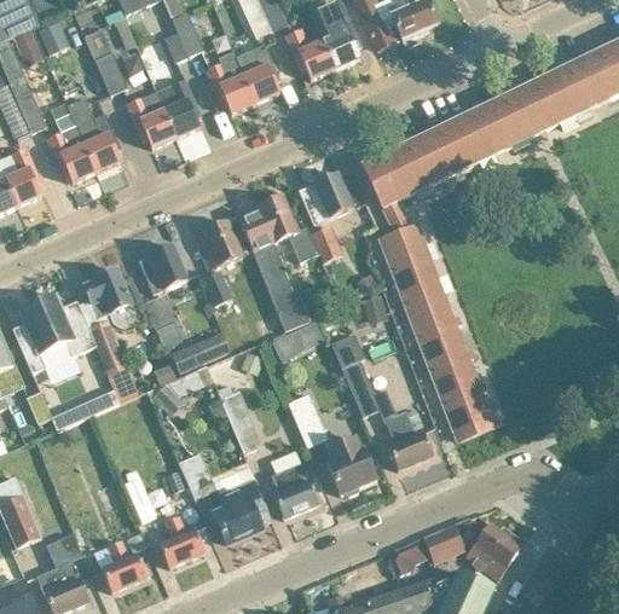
[(0,47),(10,42),(9,38),(12,36),(17,34),(30,28),(33,27),(39,23),(28,0),(3,0),(0,1),(0,47)]
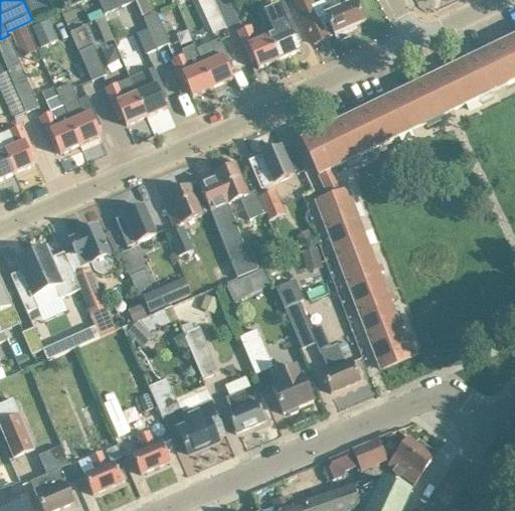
[(99,0),(105,13),(119,7),(116,0),(99,0)]
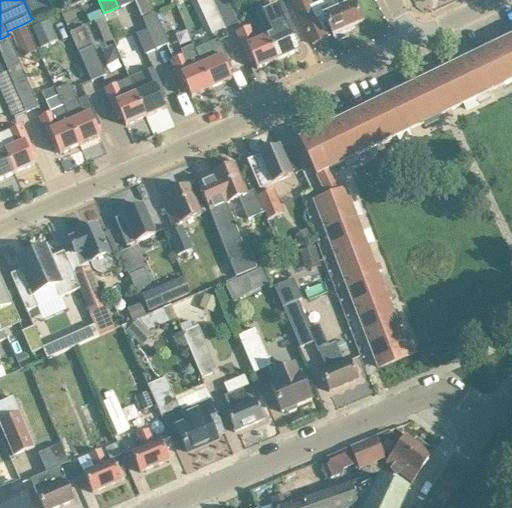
[(135,0),(141,14),(151,10),(147,0),(135,0)]
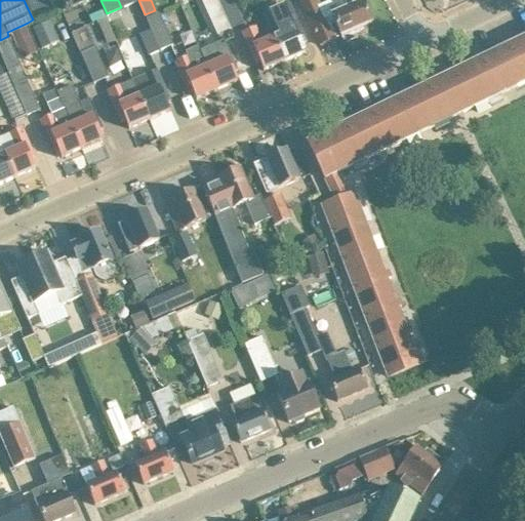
[(202,0),(216,33),(218,32),(231,27),(218,0),(202,0)]
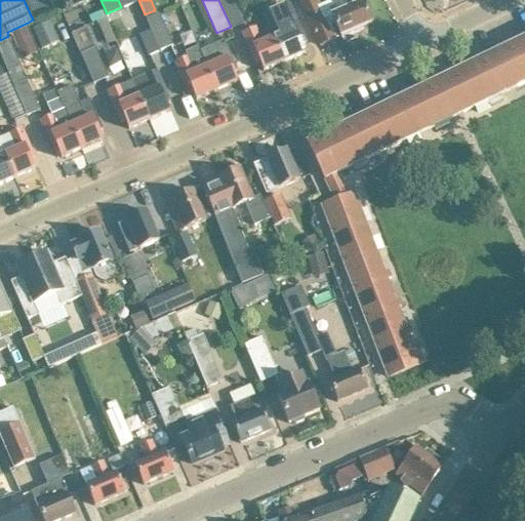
[(219,0),(220,3),(231,25),(244,19),(236,0),(219,0)]
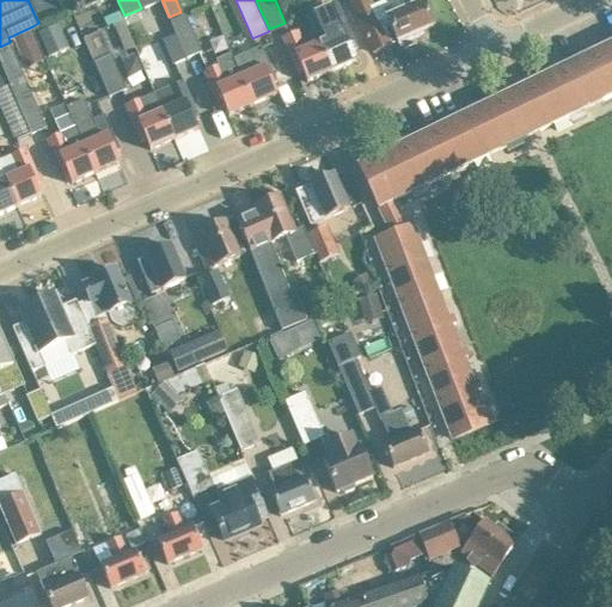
[(336,0),(308,12),(320,40),(318,40),(331,68),(355,57),(352,48),(356,46),(336,0)]
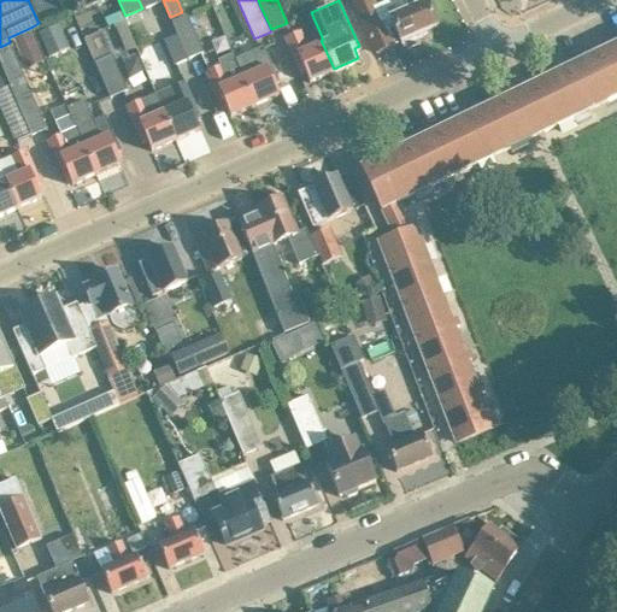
[(407,46),(419,40),(422,35),(419,31),(436,24),(427,0),(352,0),(366,28),(376,49),(394,41),(389,33),(397,30),(401,40),(403,43),(407,46)]
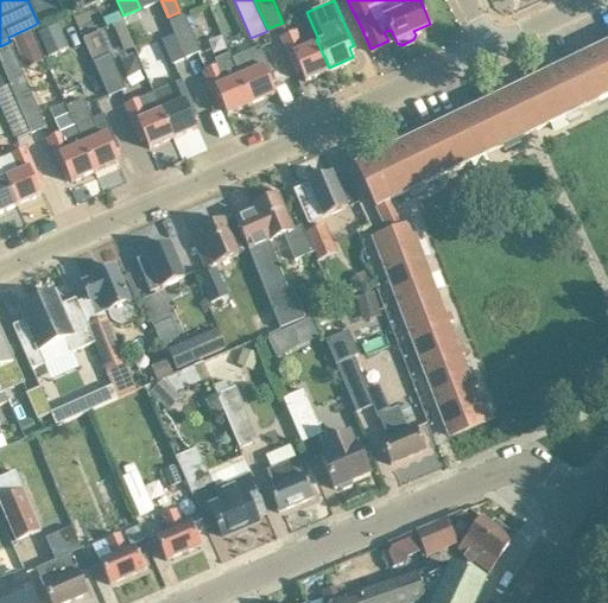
[(119,10),(102,17),(106,25),(112,21),(124,48),(133,44),(121,18),(119,10)]
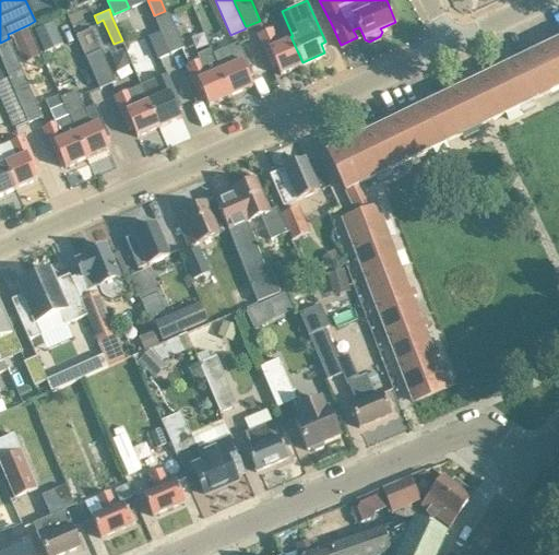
[(169,10),(155,16),(170,51),(185,45),(169,10)]
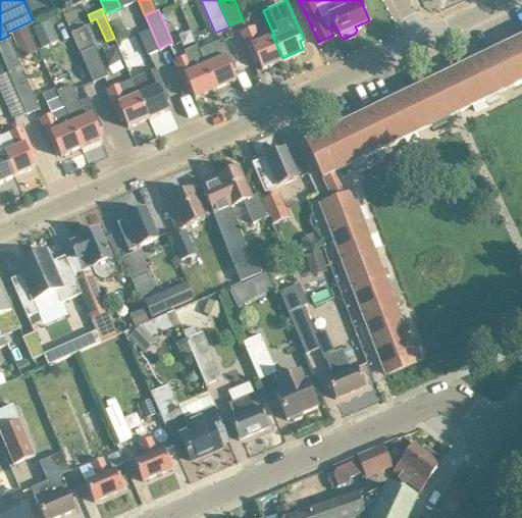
[(49,18),(32,27),(41,47),(58,39),(49,18)]
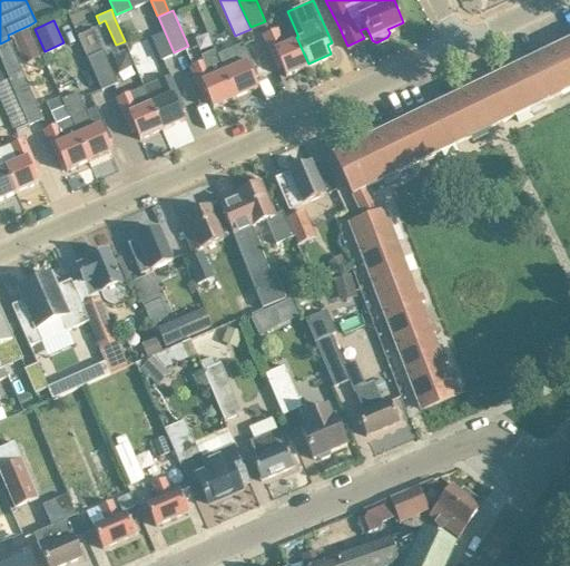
[(16,31),(11,33),(25,61),(40,54),(28,26),(16,31)]
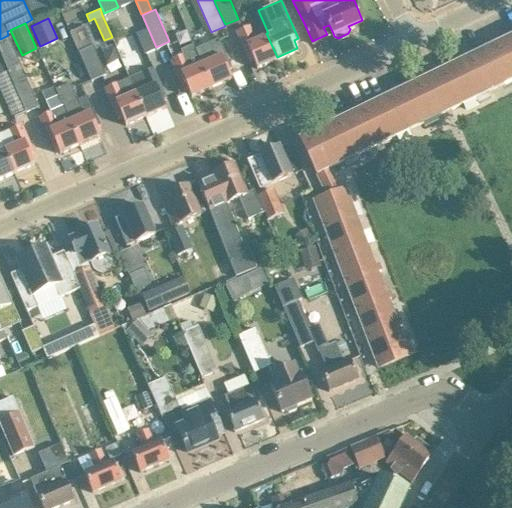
[(84,23),(69,29),(92,78),(106,72),(84,23)]
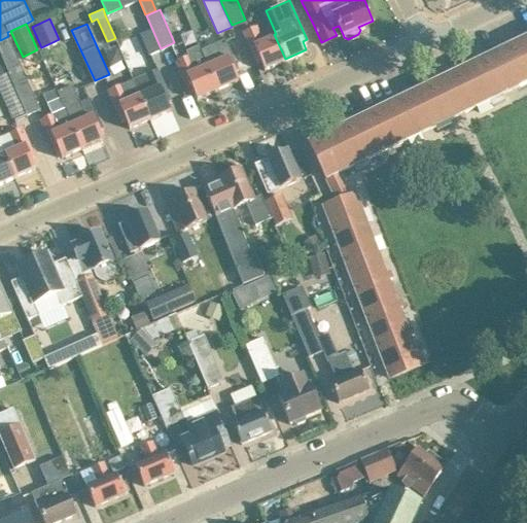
[(265,67),(285,59),(274,34),(272,35),(269,28),(259,32),(256,24),(243,30),(257,62),(261,60),(265,67)]
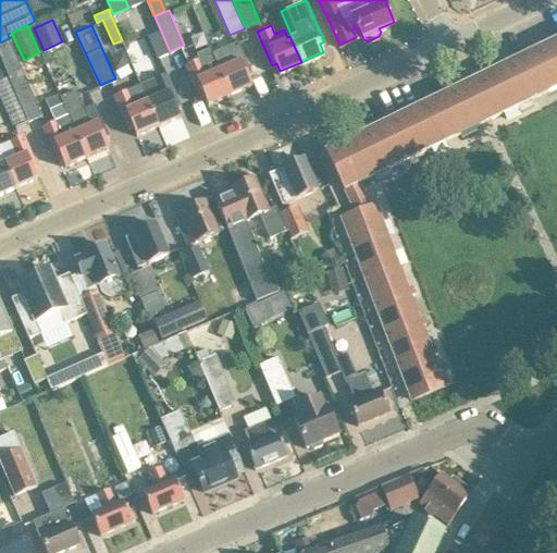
[(0,42),(0,51),(5,64),(29,119),(42,113),(9,38),(0,42)]
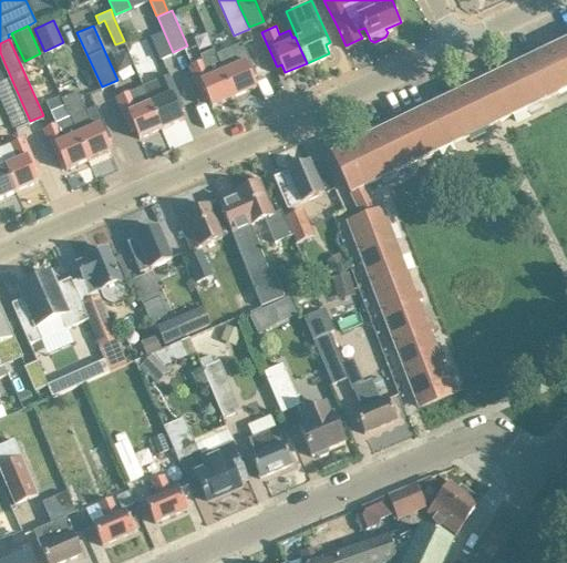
[(228,45),(216,51),(224,69),(223,69),(234,94),(257,84),(253,75),(257,73),(248,53),(241,40),(228,45)]
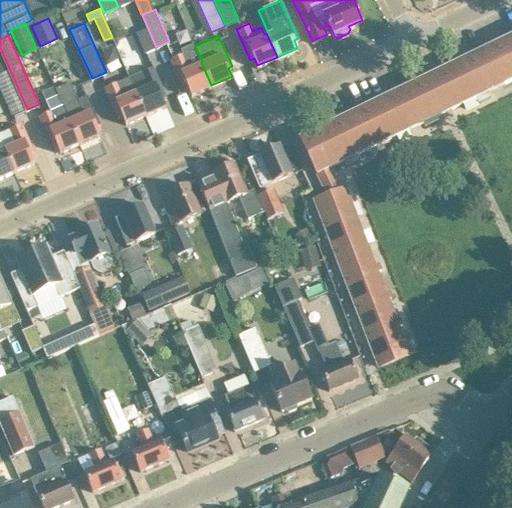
[(192,94),(211,85),(201,62),(202,62),(195,46),(193,41),(181,47),(183,52),(170,57),(184,88),(188,86),(192,94)]
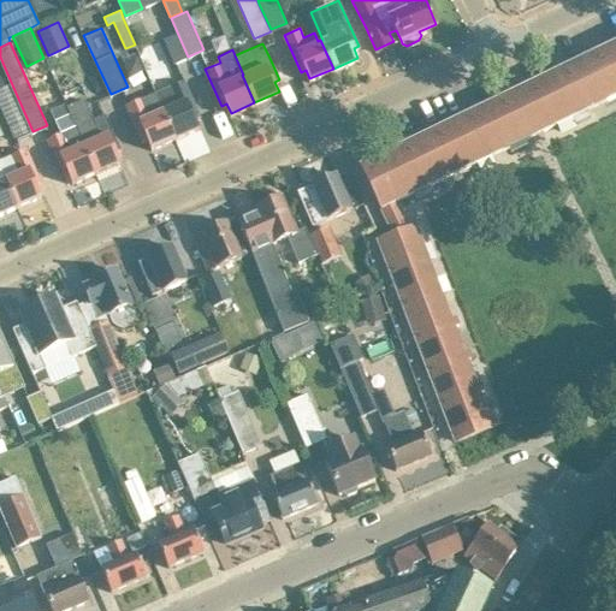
[(615,49),(602,57),(615,85),(615,49)]
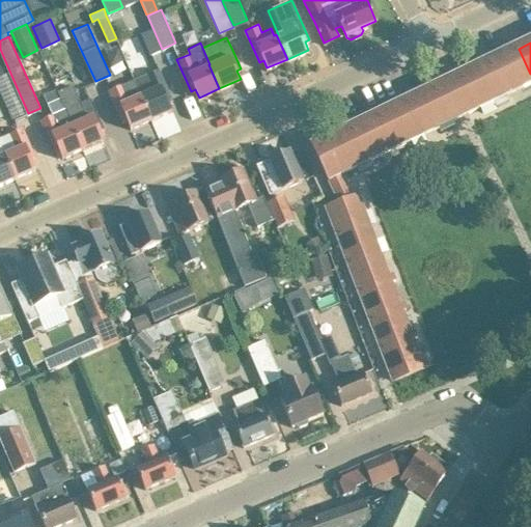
[(530,80),(530,74),(519,49),(491,62),(506,92),(530,80)]
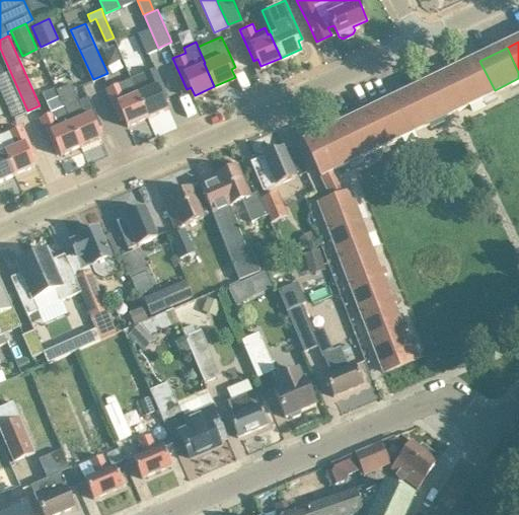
[(0,86),(13,117),(27,111),(5,60),(0,61),(0,86)]
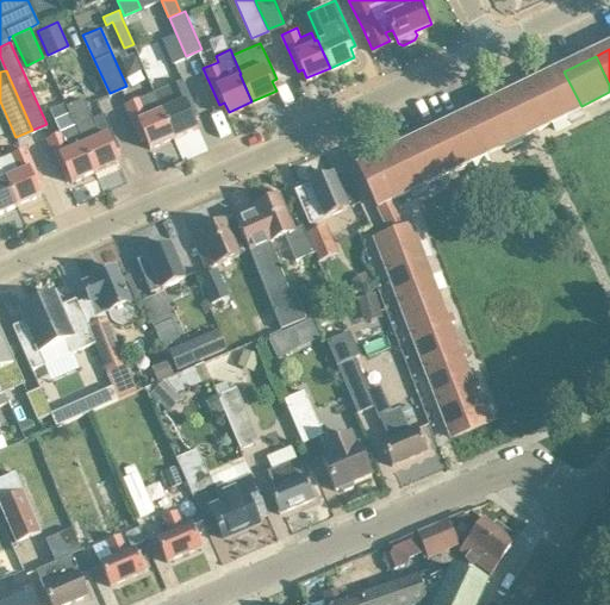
[(564,72),(533,87),(549,122),(582,106),(564,72)]
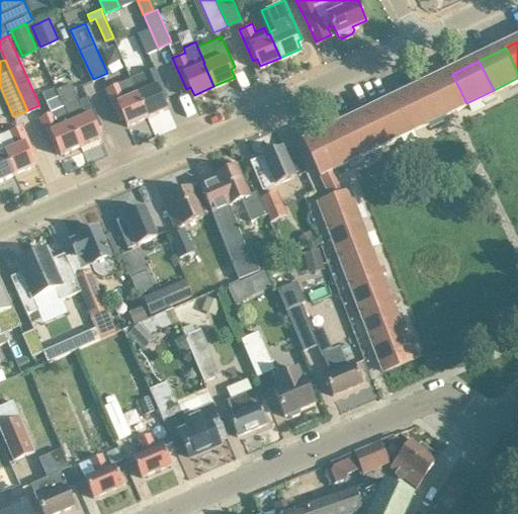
[(138,91),(149,114),(168,106),(164,98),(168,96),(155,66),(143,71),(150,86),(138,91)]
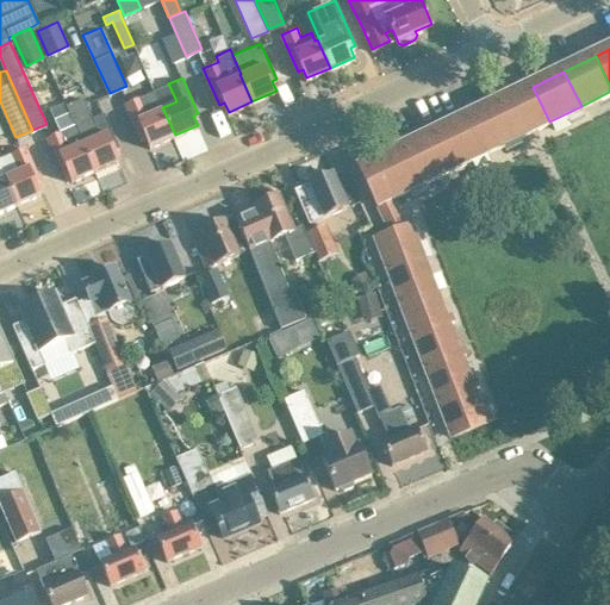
[(549,122),(533,87),(502,101),(520,136),(549,122)]
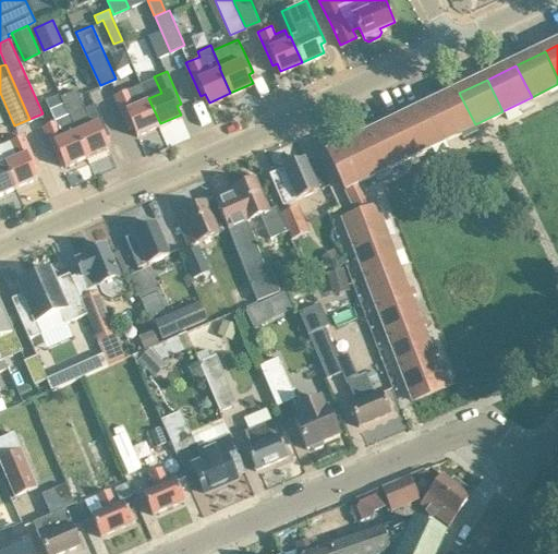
[(133,125),(137,133),(160,123),(148,98),(142,81),(113,93),(129,128),(133,125)]
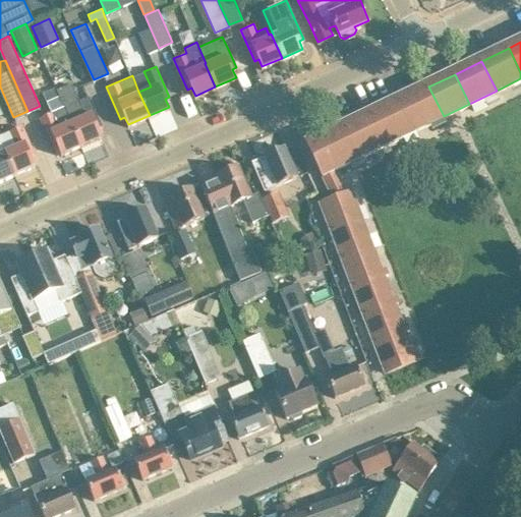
[(59,94),(81,145),(102,135),(99,127),(102,126),(89,95),(79,99),(71,81),(57,88),(59,94)]
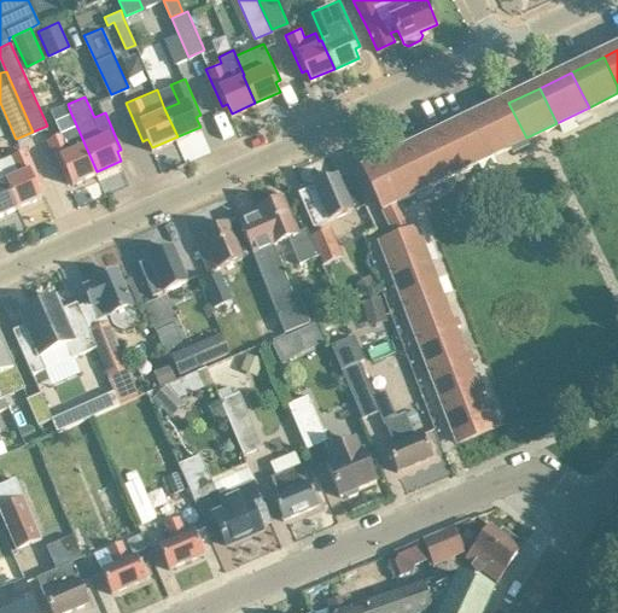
[(494,153),(526,138),(508,103),(477,118),(494,153)]
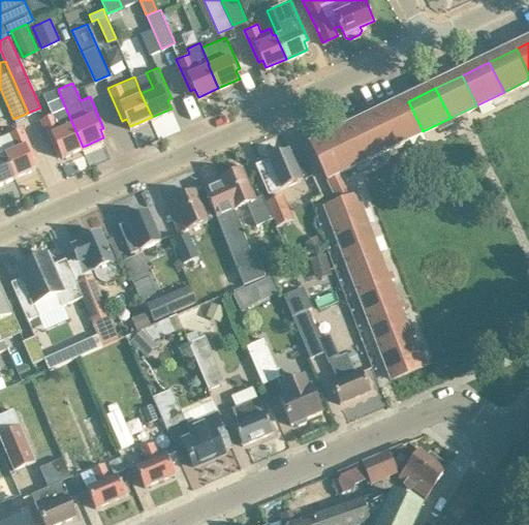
[(59,148),(62,156),(83,147),(60,95),(48,100),(53,113),(40,118),(54,150),(59,148)]
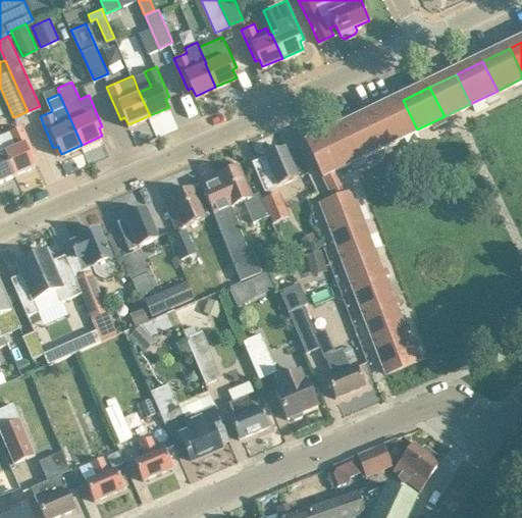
[(403,100),(375,113),(390,143),(417,130),(403,100)]
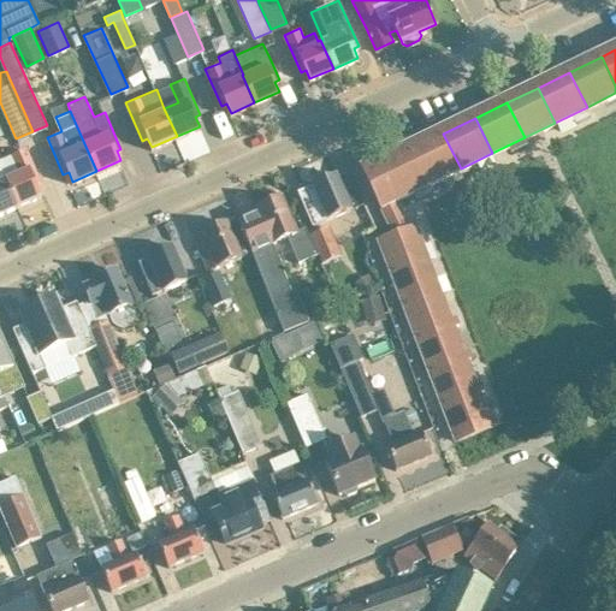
[(428,184),(461,168),(443,134),(412,148),(428,184)]
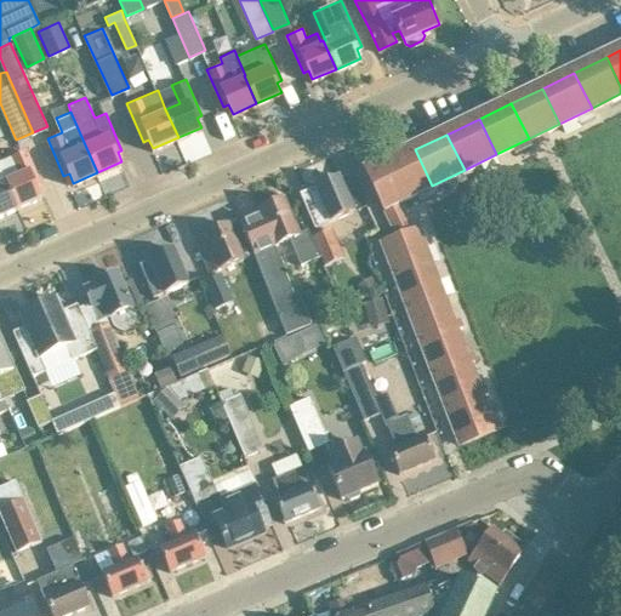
[(27,148),(0,159),(0,163),(6,178),(17,207),(43,197),(38,187),(43,184),(27,148)]
